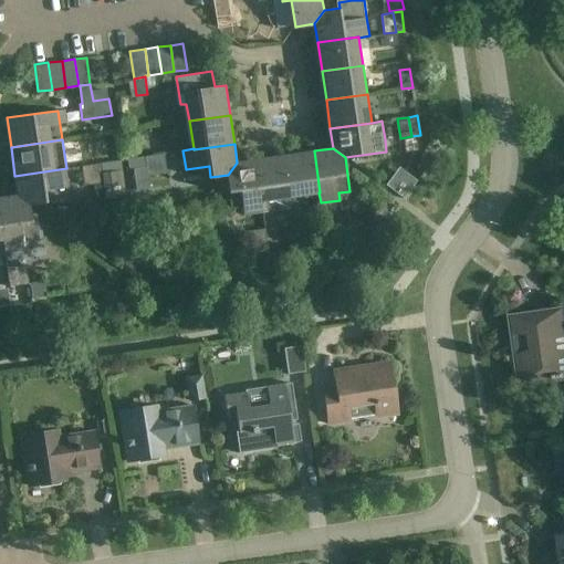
[(291,196),(319,192),(320,192),(314,150),(285,155),(291,196)]
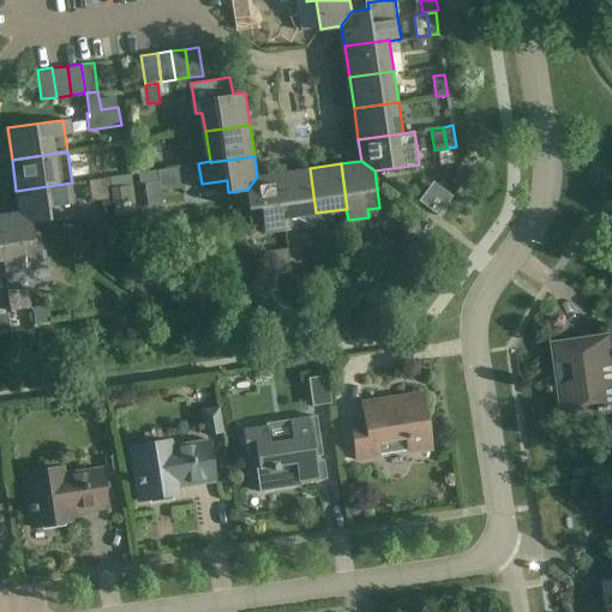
[(179,166),(169,167),(173,187),(183,186),(179,166)]
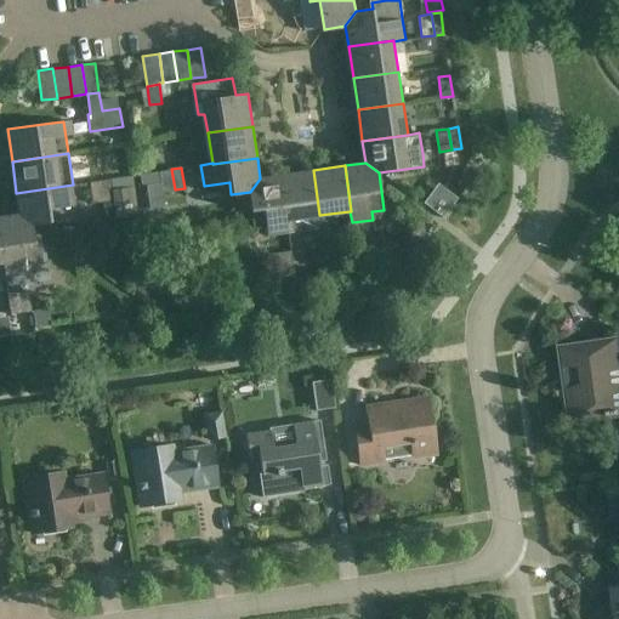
[(175,189),(171,169),(160,171),(160,169),(142,171),(143,182),(148,181),(148,182),(160,181),(160,182),(163,181),(164,192),(175,189)]
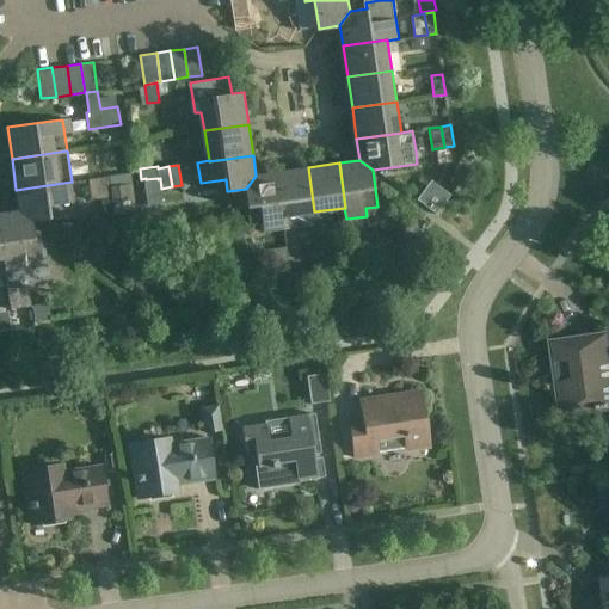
[(308,167),(277,172),(283,216),(284,226),(315,222),(314,211),(308,167)]
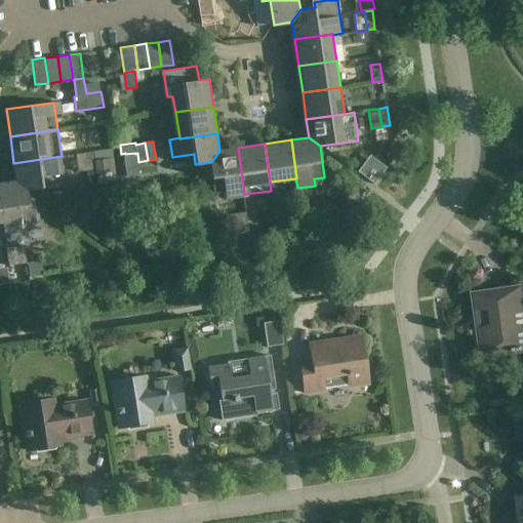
[(95,150),(86,152),(88,169),(96,167),(96,168),(97,168),(96,159),(107,158),(114,157),(113,148),(106,150),(95,151),(95,150)]
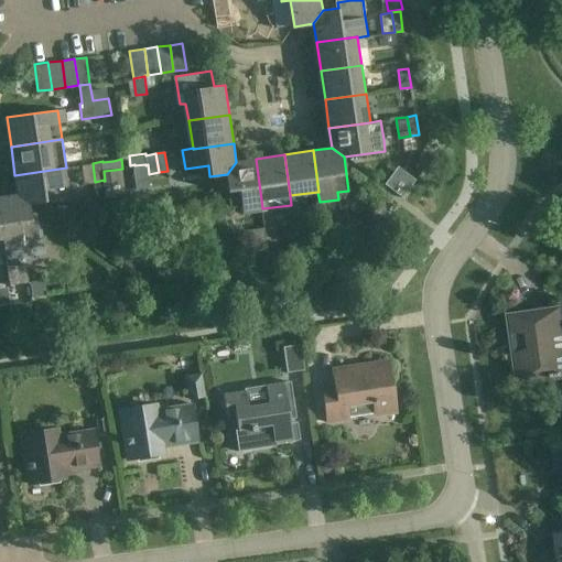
[(261,200),(256,159),(236,162),(227,174),(229,192),(231,206),(242,204),(244,213),(262,211),(262,208),(261,200)]
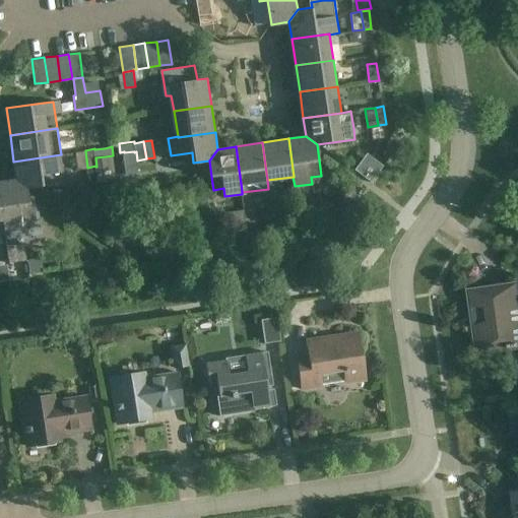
[(87,168),(85,150),(75,151),(78,169),(87,168)]
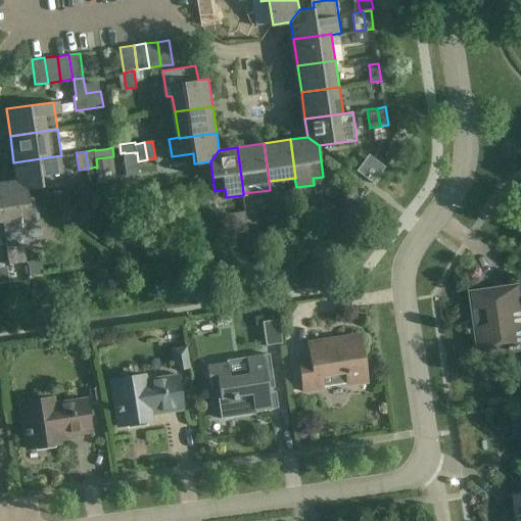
[(138,161),(137,152),(135,153),(135,152),(125,153),(124,154),(127,175),(139,173),(138,161)]
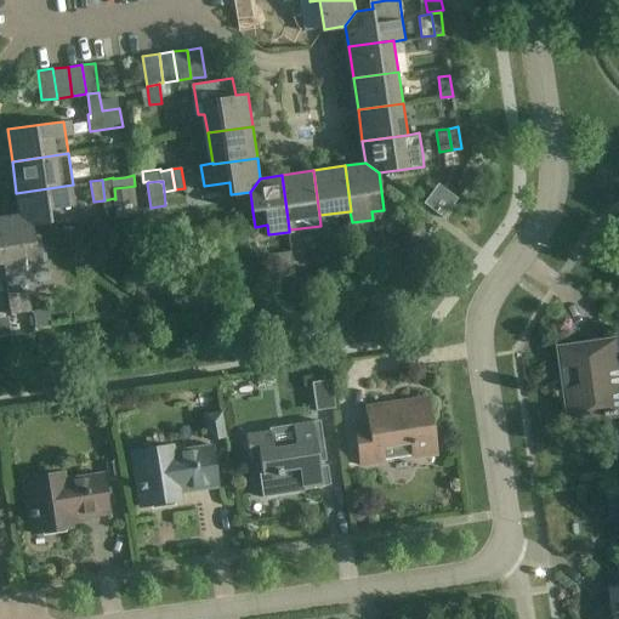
[(458,196),(439,182),(425,202),(443,215),(458,196)]
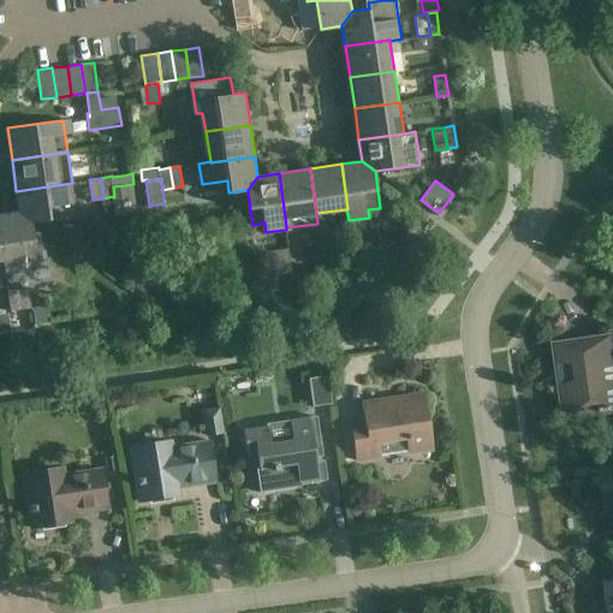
[(72,183),(16,191),(18,204),(19,213),(34,222),(39,221),(52,220),(77,215),(75,203),(72,183)]
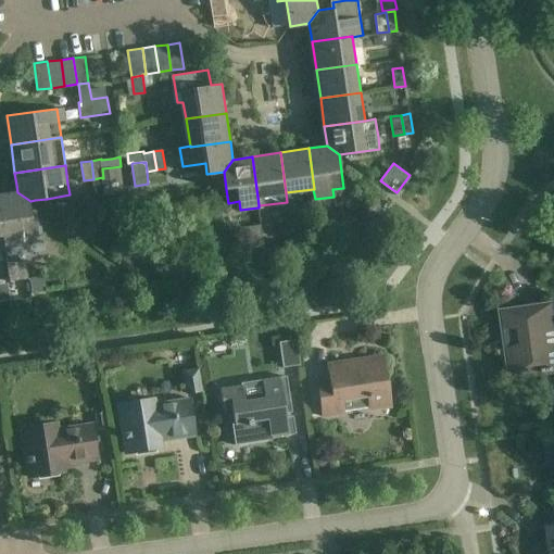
[(121,166),(113,167),(102,168),(103,178),(102,178),(104,194),(120,192),(118,187),(124,186),(121,166)]
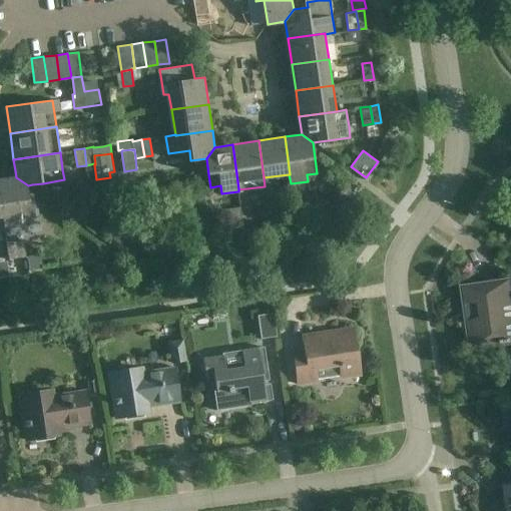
[(28,185),(16,177),(0,178),(0,186),(6,225),(5,225),(6,232),(23,230),(23,229),(39,227),(35,201),(34,193),(29,194),(28,185)]
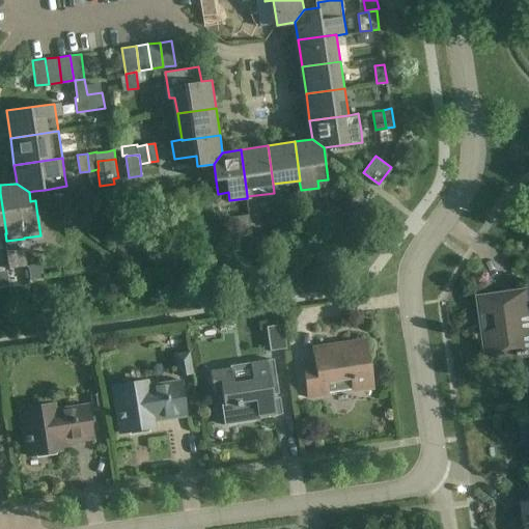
[(303,215),(322,213),(321,203),(302,205),(303,215)]
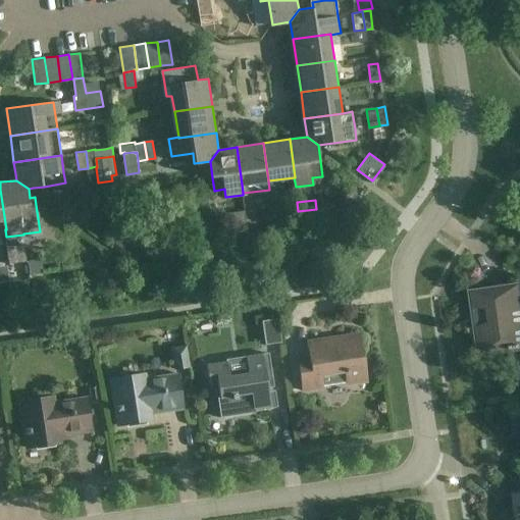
[(317,217),(316,209),(298,211),(299,219),(317,217)]
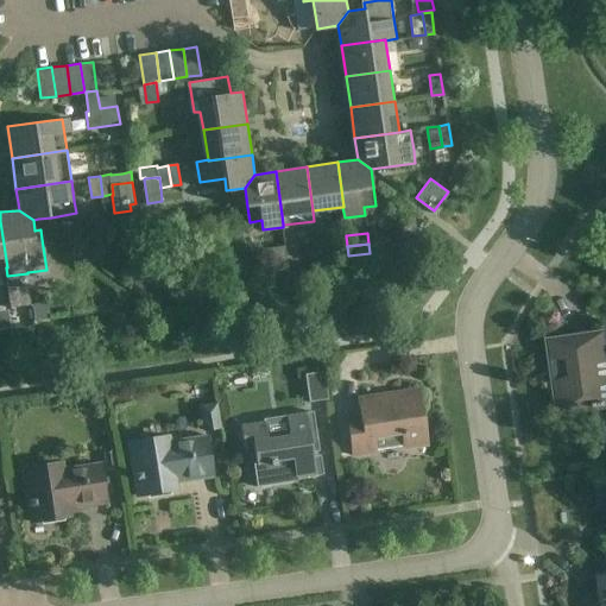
[(265,247),(266,258),(288,256),(285,245),(265,247)]
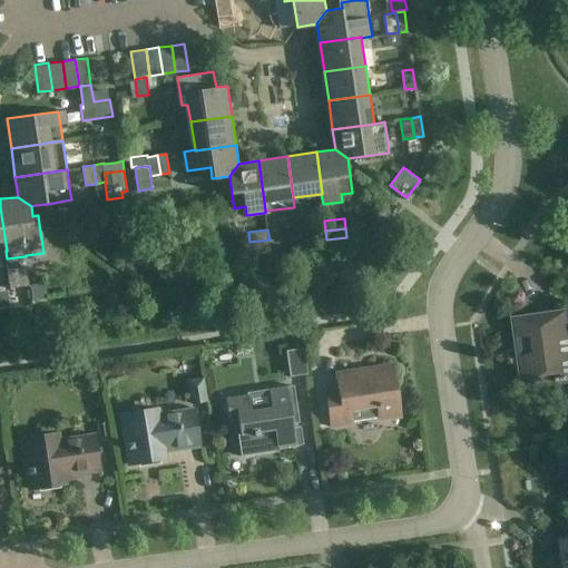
[(271,248),(270,240),(250,242),(251,252),(252,252),(271,248)]
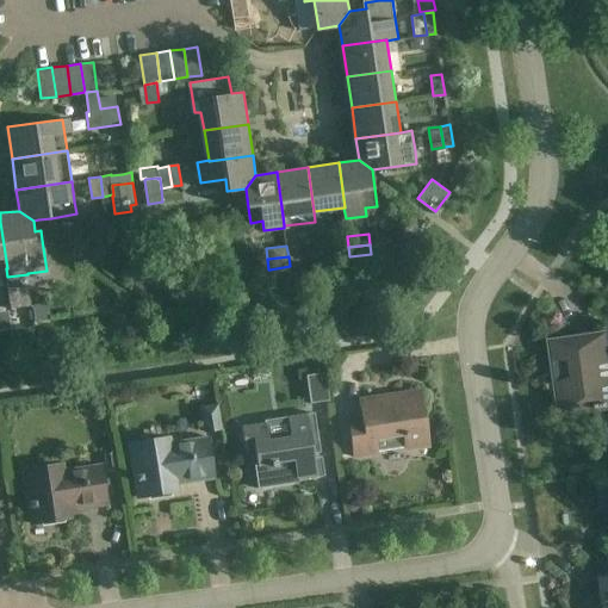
[(8,286),(10,297),(30,295),(29,284),(8,286)]
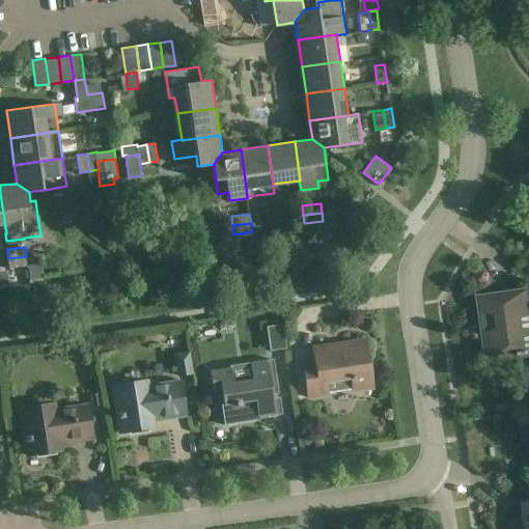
[(28,265),(26,256),(8,258),(9,268),(28,265)]
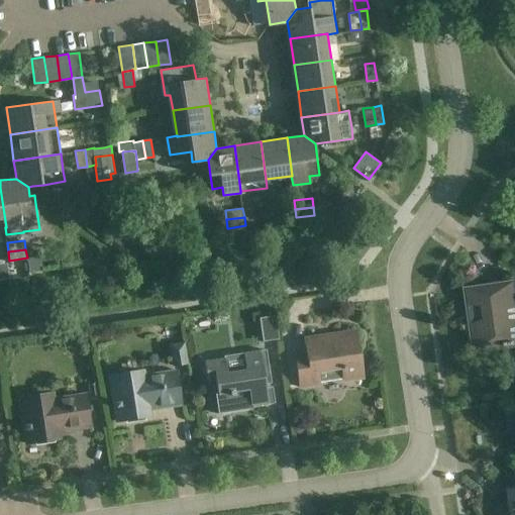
[(514,281),(469,288),(478,350),(514,344),(514,281)]
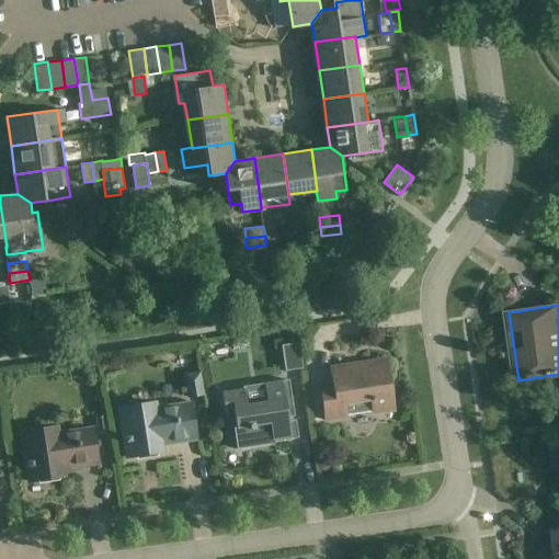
[(304,367),(299,341),(282,344),(286,369),(304,367)]
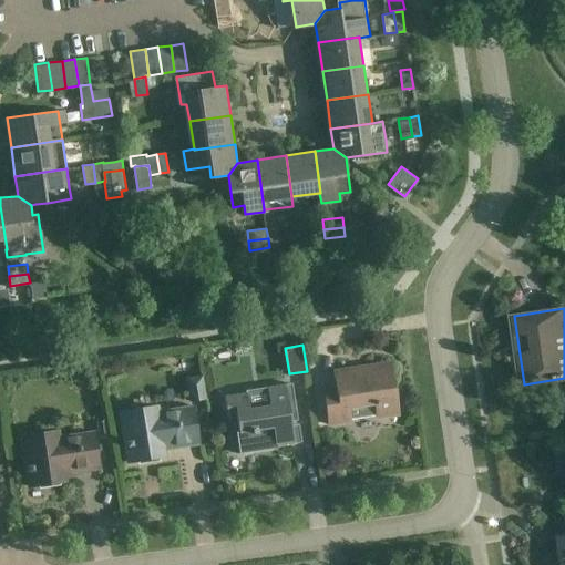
[(351,417),(379,412),(380,418),(400,414),(392,363),(337,372),(339,386),(326,388),(331,424),(352,422),(351,417)]
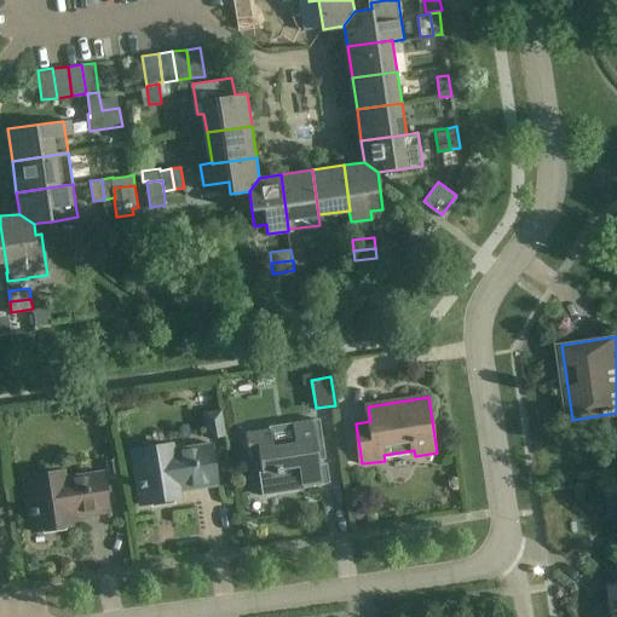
[(229,436),(224,409),(203,413),(208,439),(229,436)]
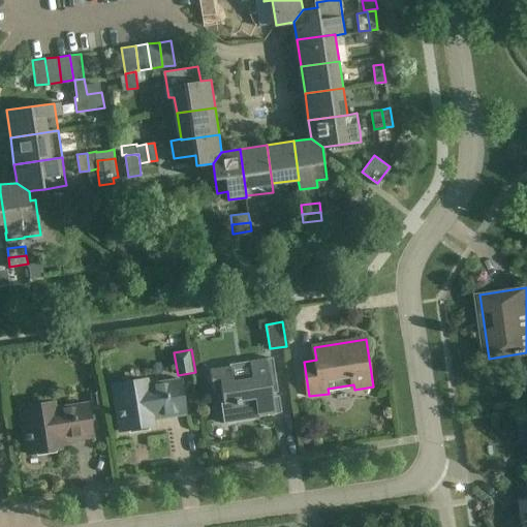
[(230,367),(211,370),(213,385),(221,384),(224,403),(222,403),(225,423),(260,417),(260,415),(276,413),(273,392),(279,392),(274,359),(274,358),(268,359),(230,364),(230,367)]
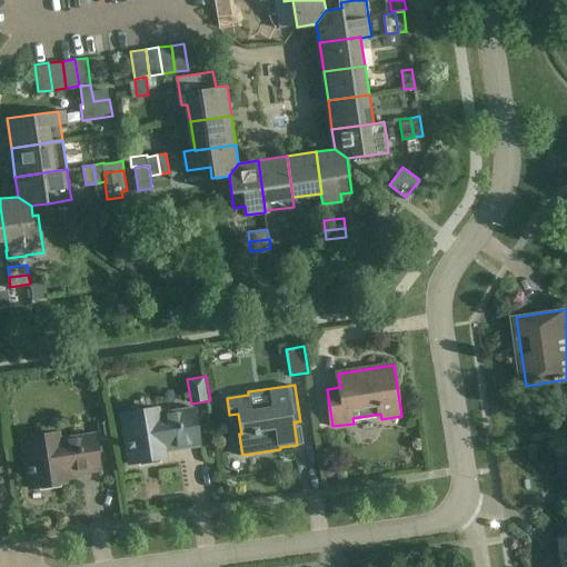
[(160,415),(159,409),(125,414),(132,463),(167,458),(166,448),(200,444),(196,410),(160,415)]
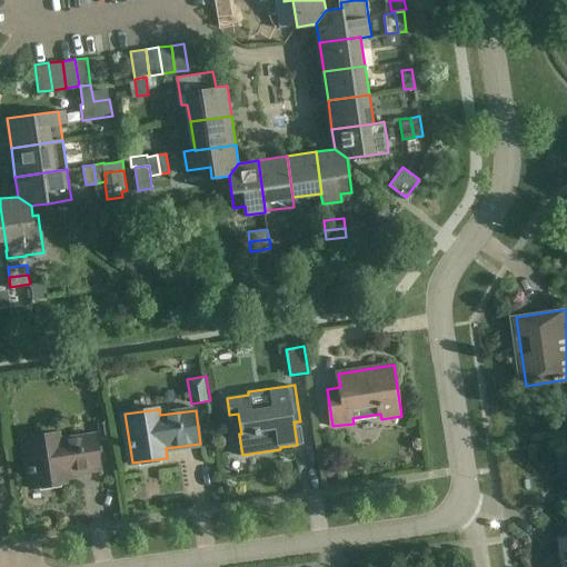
[(110,438),(109,421),(99,423),(100,439),(110,438)]
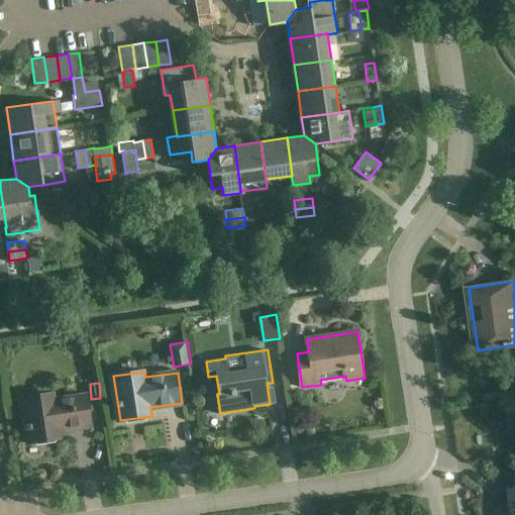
[(56,400),(55,394),(22,398),(29,442),(61,438),(60,430),(91,425),(87,395),(56,400)]
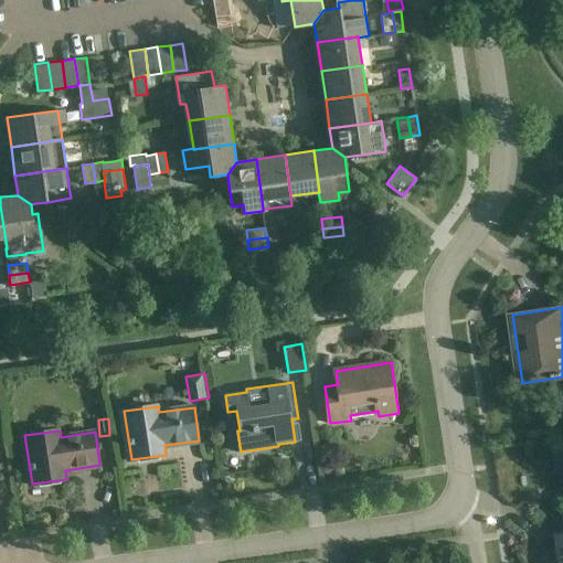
[(562,443),(553,445),(556,474),(562,473),(562,443)]
